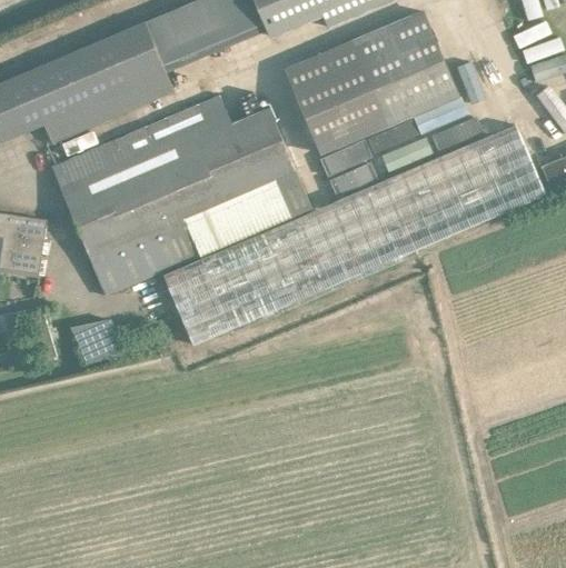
[(389,0),(256,0),(271,36),(324,15),(329,27),(389,0)]
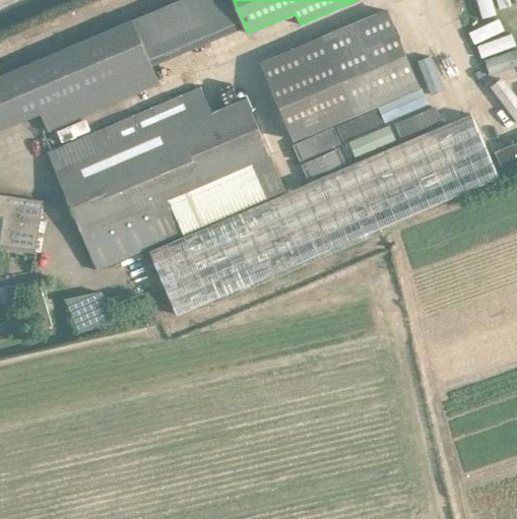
[(259,62),(293,141),(418,86),(385,8),(259,62)]
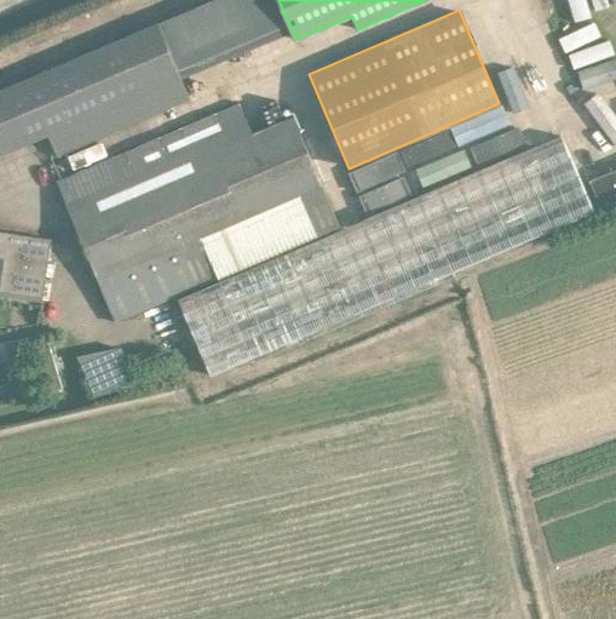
[(0,90),(0,153),(49,133),(58,155),(190,99),(157,23),(0,90)]
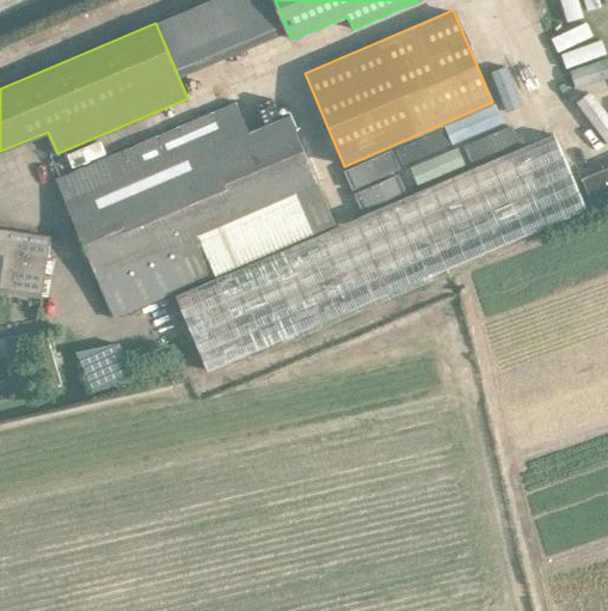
[(213,111),(55,178),(114,317),(213,274),(214,275),(335,224),(288,115),(247,132),(226,141),(213,111)]
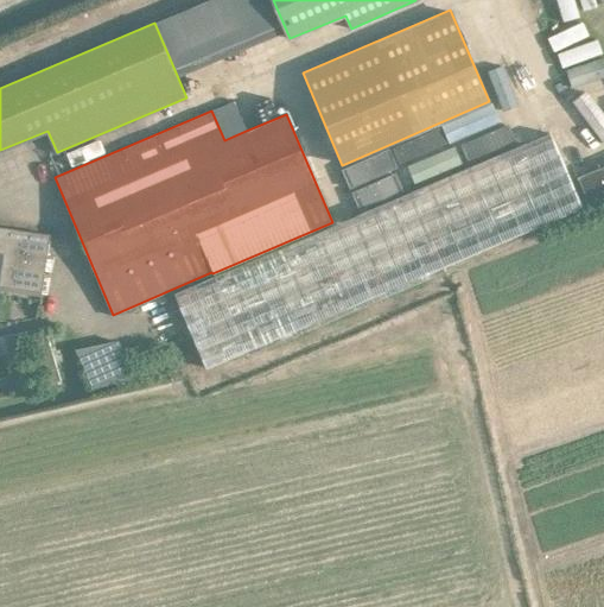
[(552,132),(175,292),(207,367),(245,351),(247,355),(445,271),(444,265),(583,206),(552,132)]
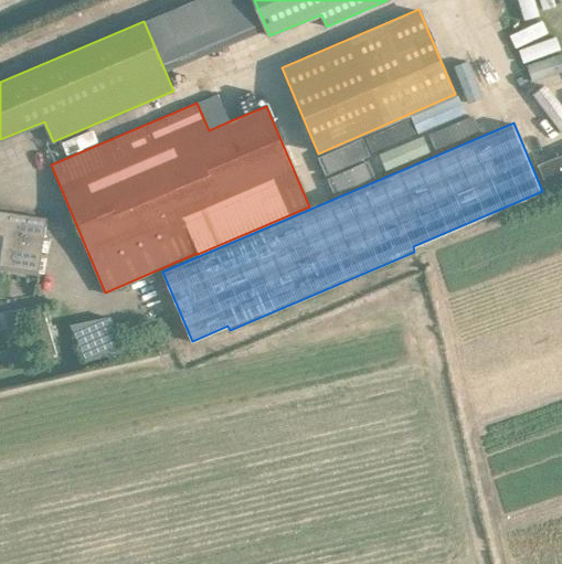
[(561,152),(537,165),(547,189),(561,182),(561,152)]
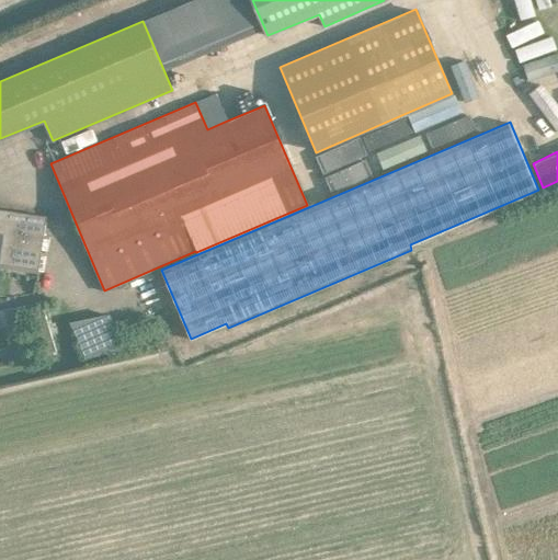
[(0,266),(36,273),(45,215),(0,208),(0,266)]
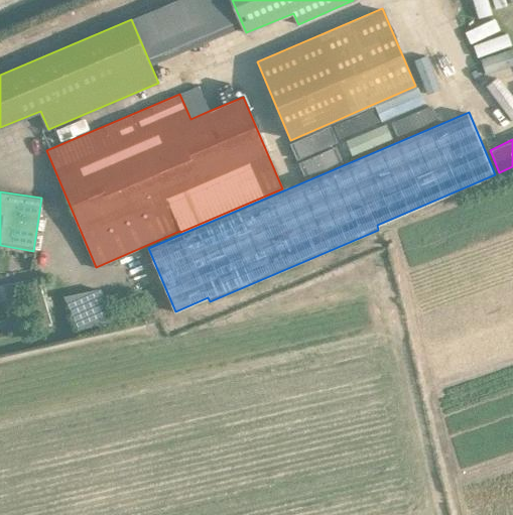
[(9,284),(0,285),(0,301),(13,298),(9,284)]
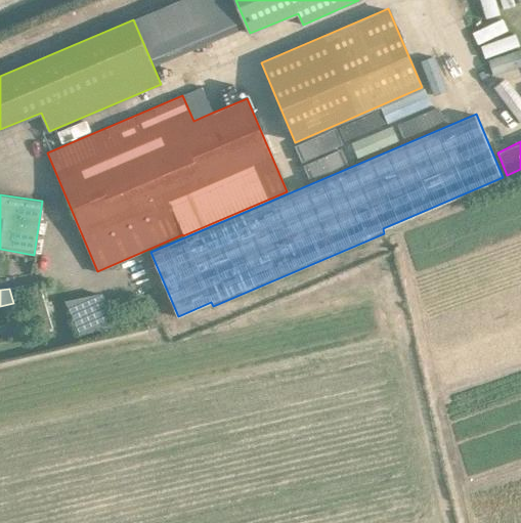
[(40,289),(29,292),(40,332),(51,328),(40,289)]
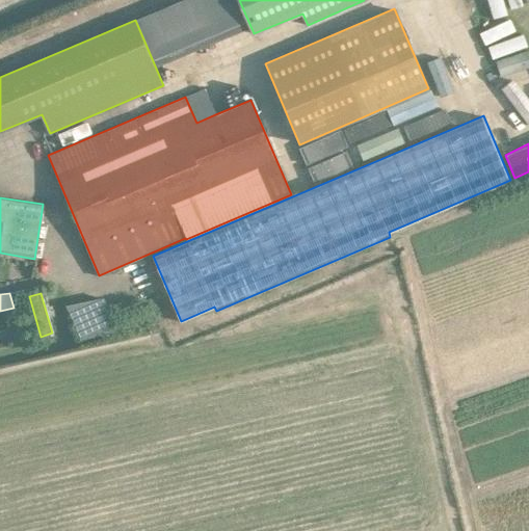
[(103,299),(67,307),(80,341),(115,330),(103,299)]
